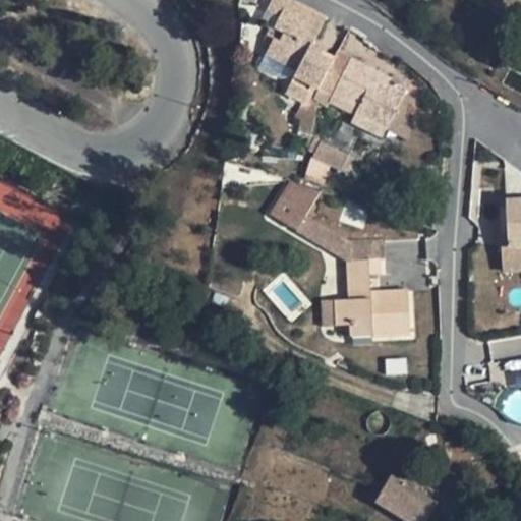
[(320,89),(333,62),(320,55),(323,50),(313,45),(327,18),(298,4),(290,0),(273,0),(268,10),(281,16),(276,26),(285,32),(280,42),(274,39),(267,54),(294,68),(298,70),(295,76),(293,81),(288,93),(292,96),(304,102),(314,108),(319,100),(315,98),(320,89)]
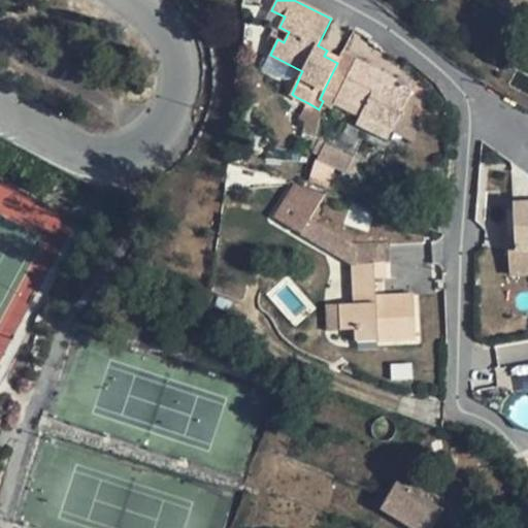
[(294,75),(297,76),(299,77),(302,71),(298,69),(270,55),(265,67),(286,78),(294,75)]
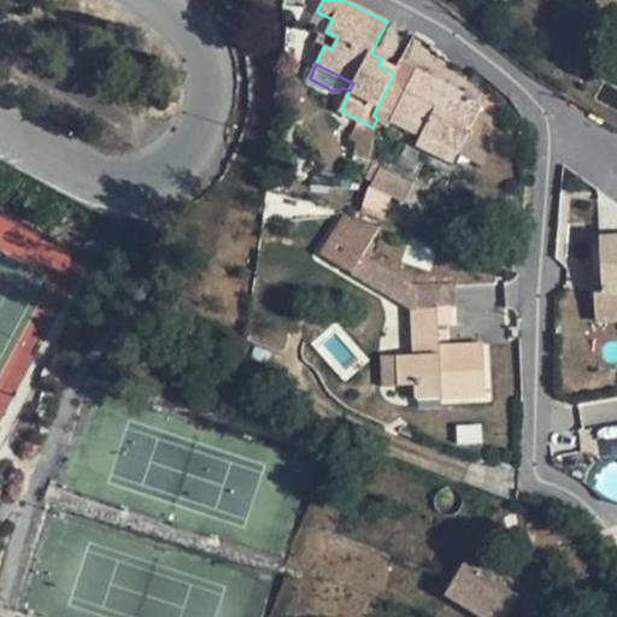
[(447,86),(416,70),(394,112),(425,128),(422,136),(458,154),(480,112),(459,101),(444,94),(447,86)]
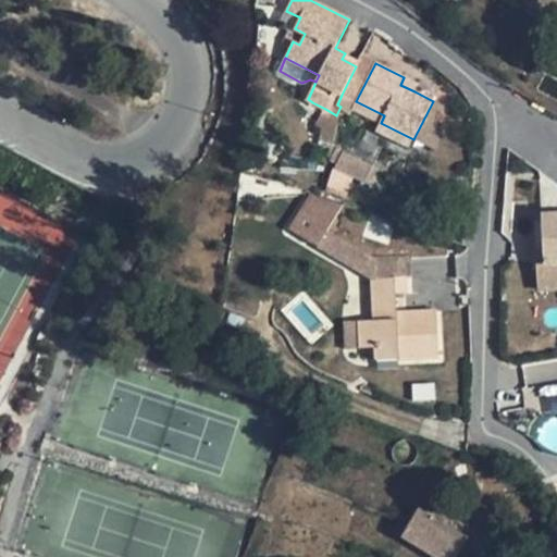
[(419,85),(404,77),(400,85),(415,91),(419,85)]
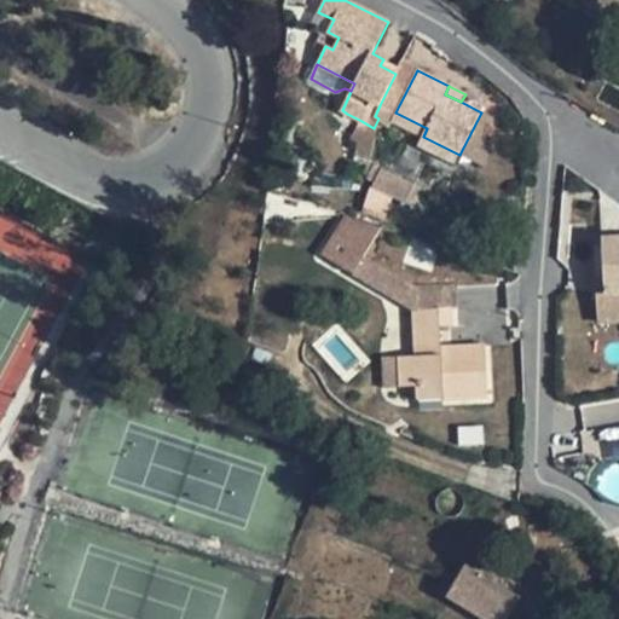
[(460,155),(423,137),(421,140),(457,158),(460,155)]
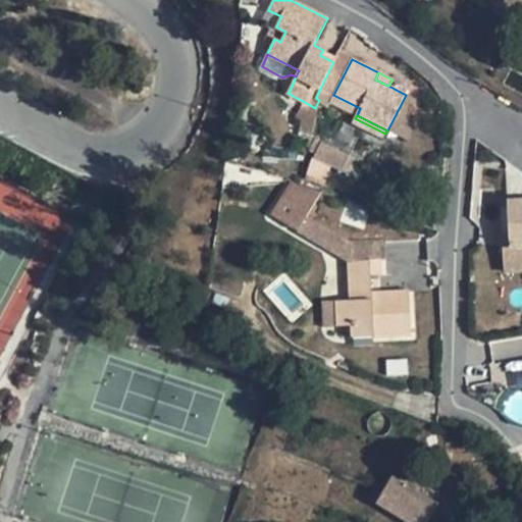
[(353,154),(322,140),(315,156),(346,169),(353,154)]
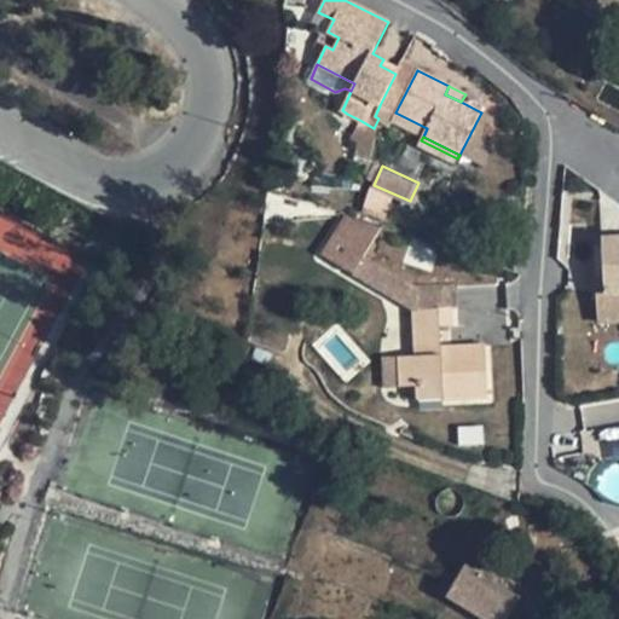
[(382,227),(347,215),(323,255),(415,311),(416,357),(397,357),(398,387),(418,387),(418,400),(489,397),(485,346),(452,347),(452,354),(443,354),(440,327),(452,327),(450,307),(418,310),(416,288),(364,256),(382,227)]
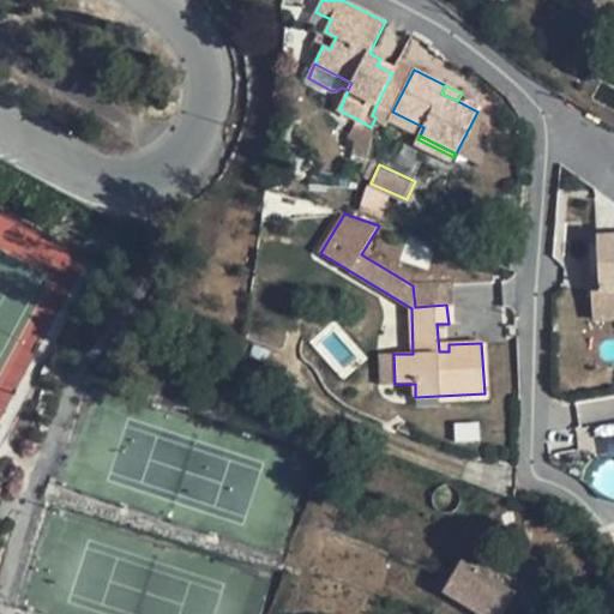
[(613,232),(594,233),(597,293),(589,293),(591,319),(613,317),(613,232)]
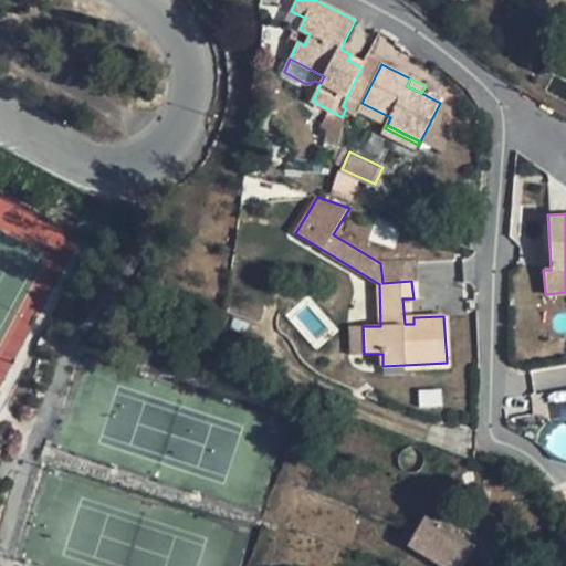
[(419,281),(418,261),(380,263),(383,283),(411,281),(419,281)]
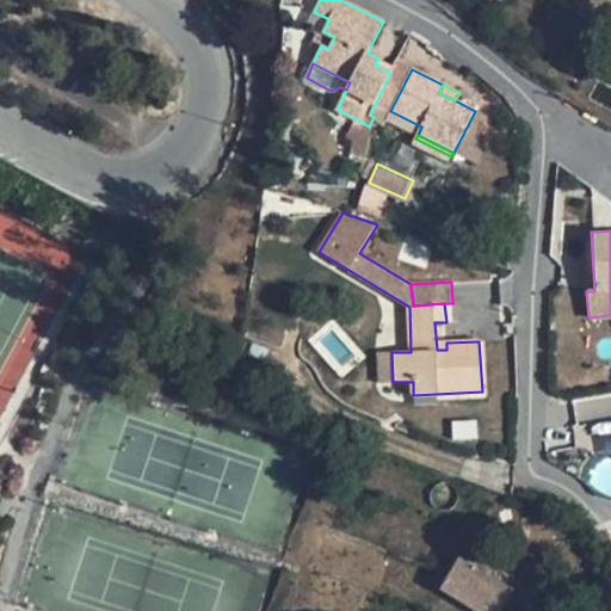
[(393,382),(392,352),(380,353),(382,383),(393,382)]
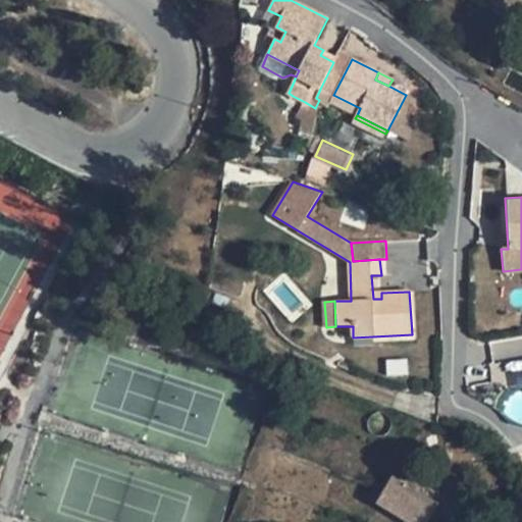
[(402,517),(418,491),(394,476),(378,503),(402,517)]
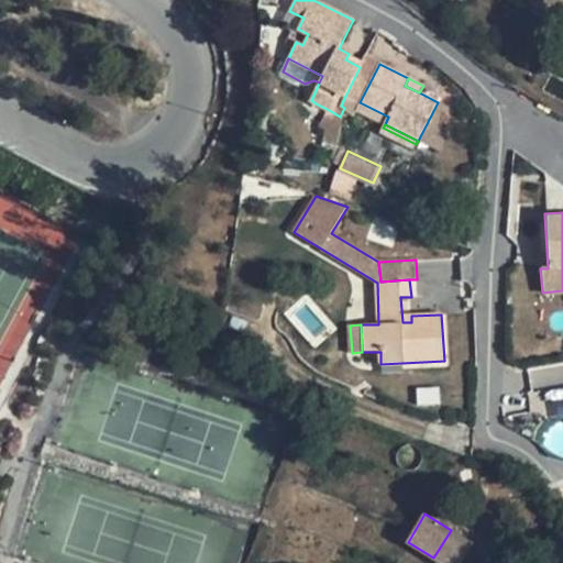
[(461,562),(474,543),(451,530),(433,558),(442,562),(461,562)]
